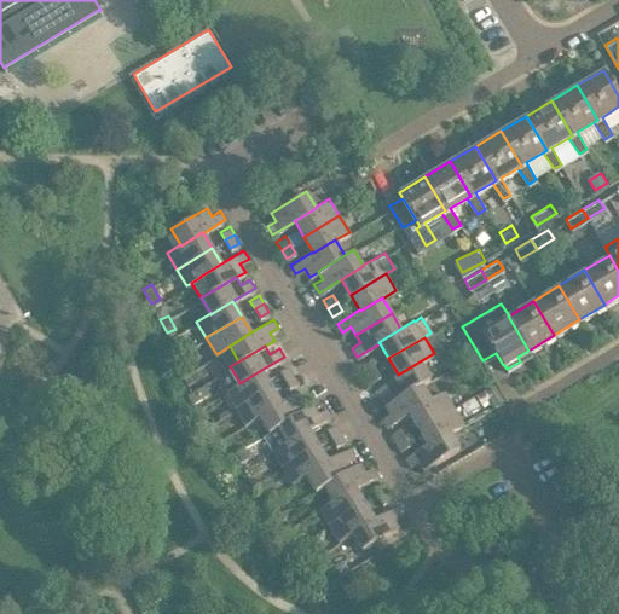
[(366,372),(375,366),(370,358),(362,364),(366,372)]
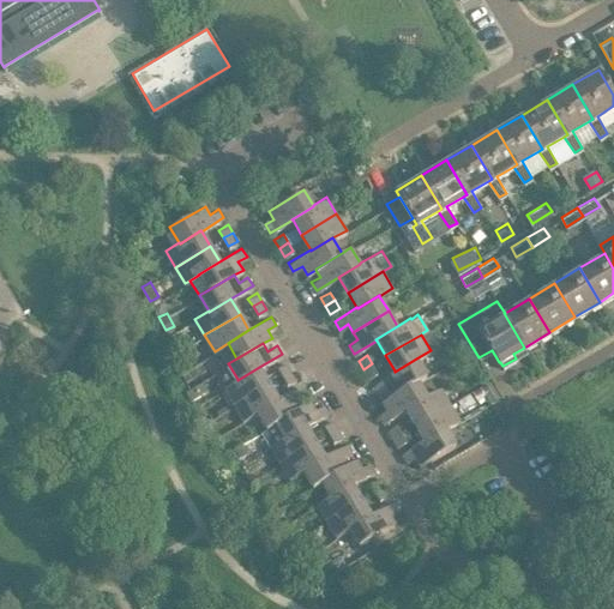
[(395,372),(395,371),(372,384),(377,392),(386,387),(391,395),(417,379),(417,380),(426,374),(416,359),(395,372)]
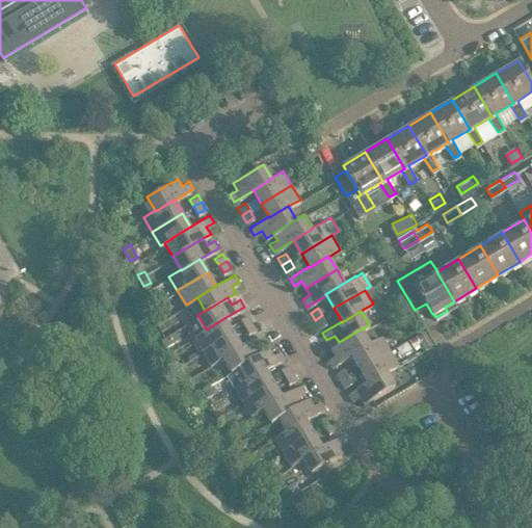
[(244,324),(251,320),(247,313),(240,318),(244,324)]
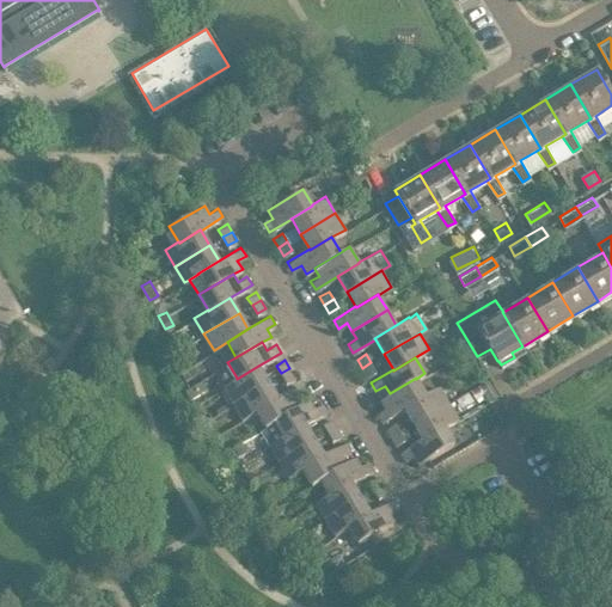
[(367,375),(375,371),(371,362),(362,368),(367,375)]
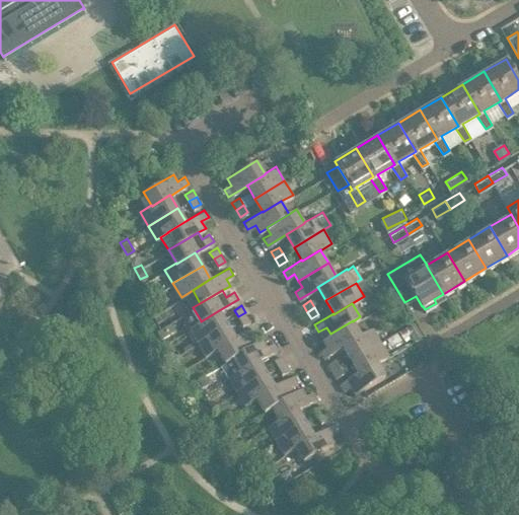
[(189,327),(198,341),(227,323),(219,310),(201,321),(201,320),(189,327)]
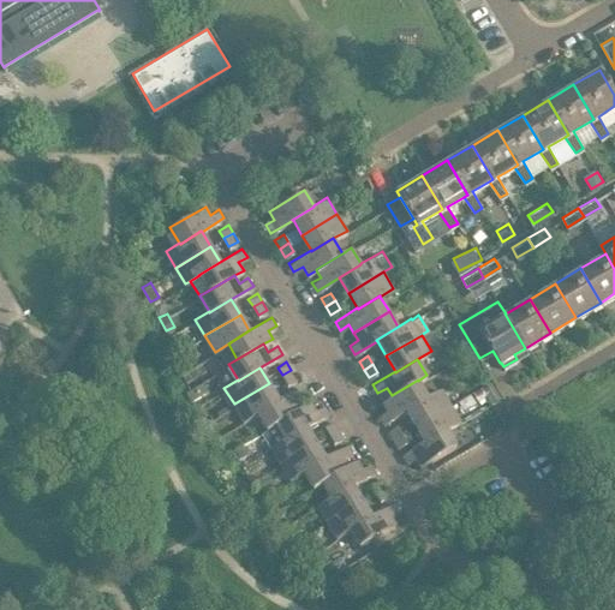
[(287,383),(296,378),(291,370),(282,375),(287,383)]
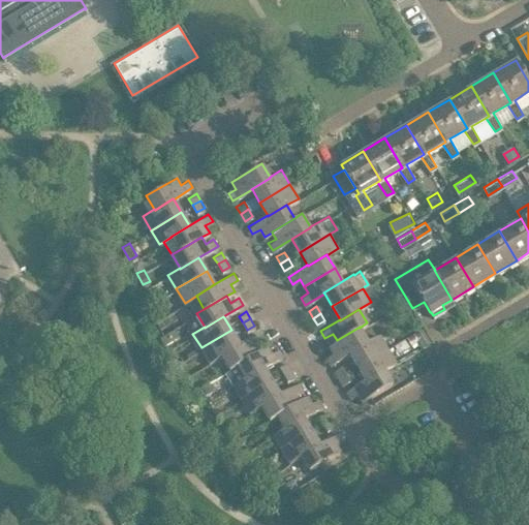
[(368,340),(367,340),(360,328),(360,327),(337,340),(329,344),(333,351),(325,357),(330,364),(349,352),(349,351),(368,340)]
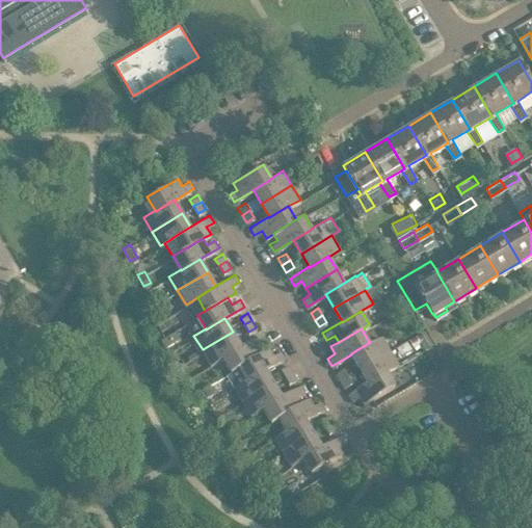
[(431,342),(423,328),(415,334),(423,347),(431,342)]
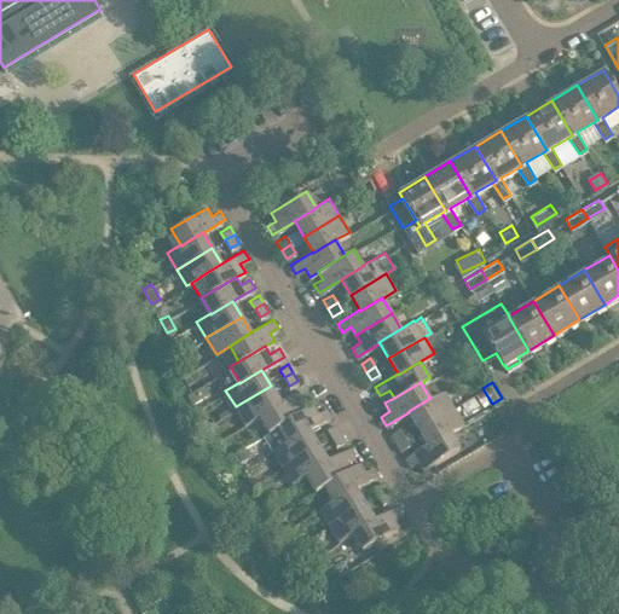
[(203,383),(187,392),(192,401),(208,392),(203,383)]
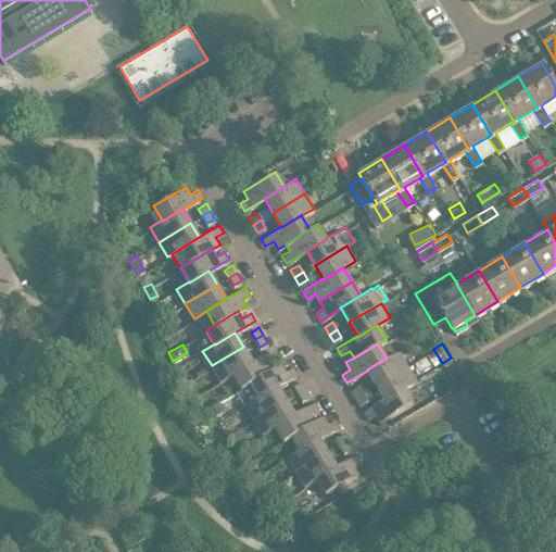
[(243,347),(212,365),(220,380),(232,373),(252,361),(251,361),(243,347)]
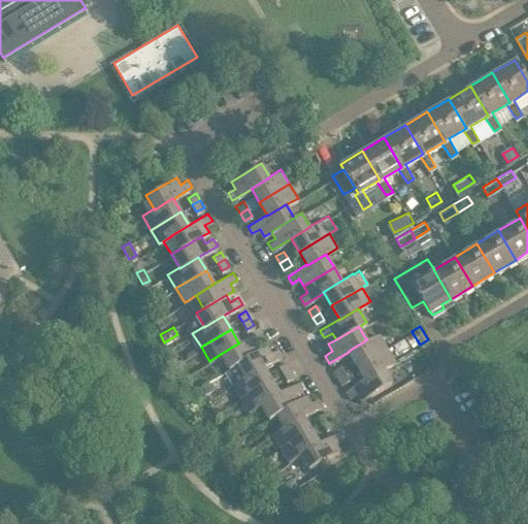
[(236,363),(259,350),(258,349),(255,342),(262,338),(258,330),(238,342),(239,342),(221,354),(229,367),(236,363)]
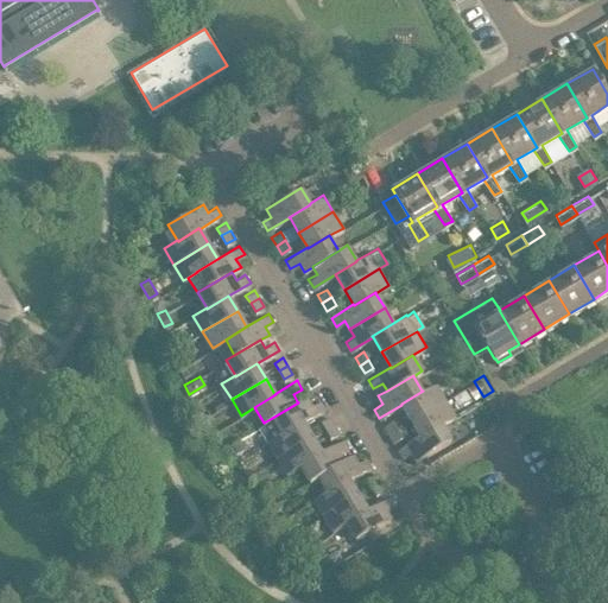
[(401,405),(411,419),(445,399),(436,382),(422,391),(423,391),(401,404),(401,405)]
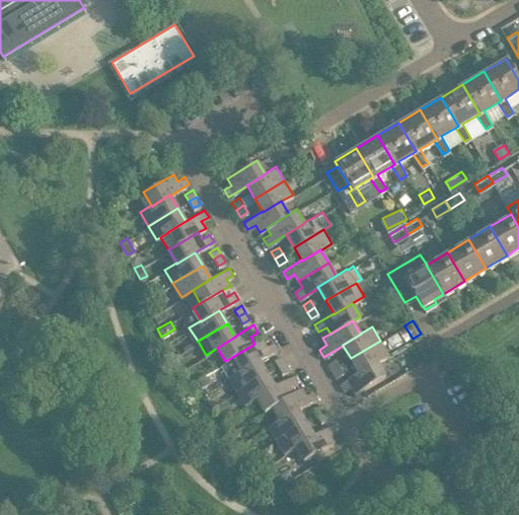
[(266,346),(262,339),(253,343),(254,344),(232,357),(225,361),(221,364),(228,376),(239,369),(240,370),(258,359),(258,360),(278,349),(273,341),(266,346)]
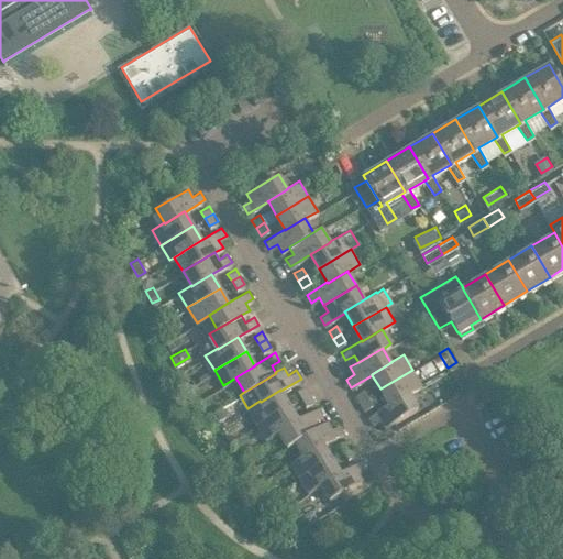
[(412,370),(381,388),(388,403),(408,392),(421,384),(412,370)]
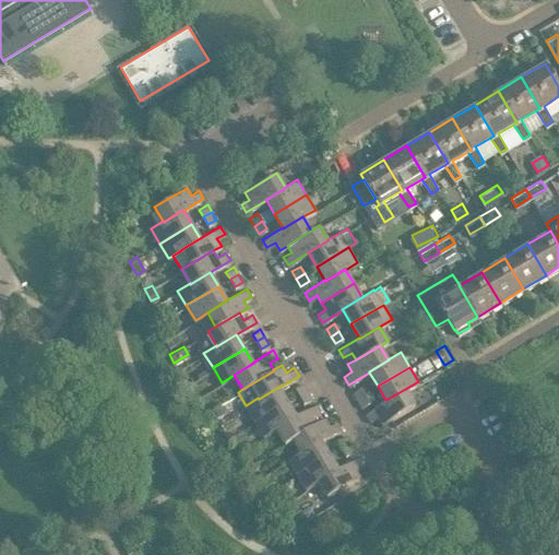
[(298,394),(307,389),(302,381),(294,387),(298,394)]
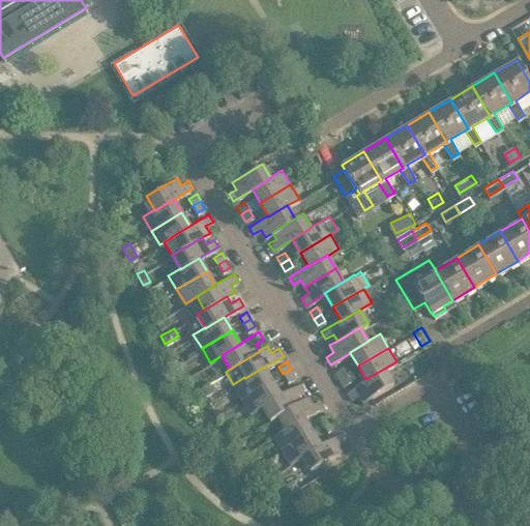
[(339,377),(346,373),(342,366),(334,370),(339,377)]
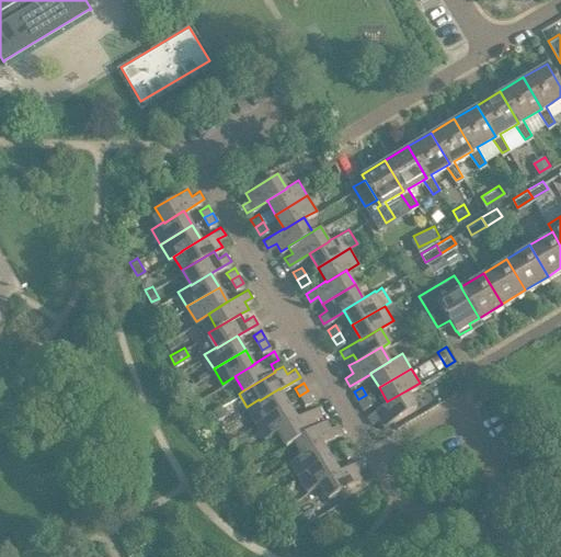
[(247,407),(255,422),(288,402),(279,389),(279,388),(260,400),(259,399),(247,407)]
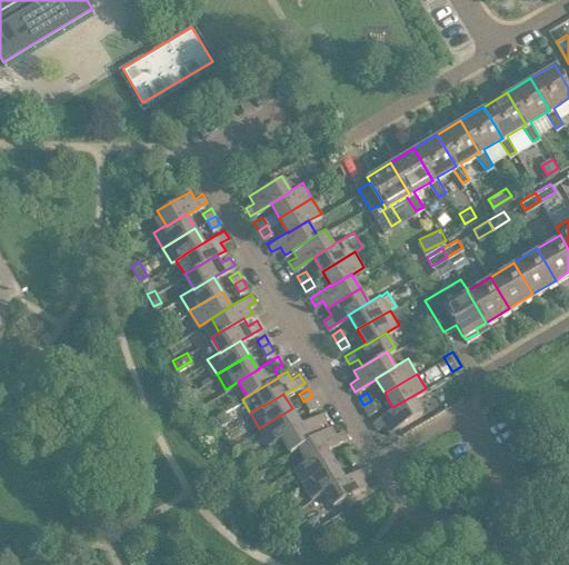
[(309,408),(317,404),(312,396),(303,402),(309,408)]
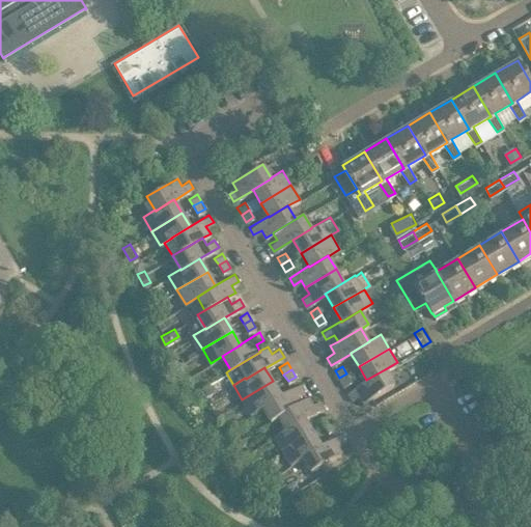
[(385,369),(366,380),(346,391),(352,398),(359,394),(363,401),(393,383),(385,369)]
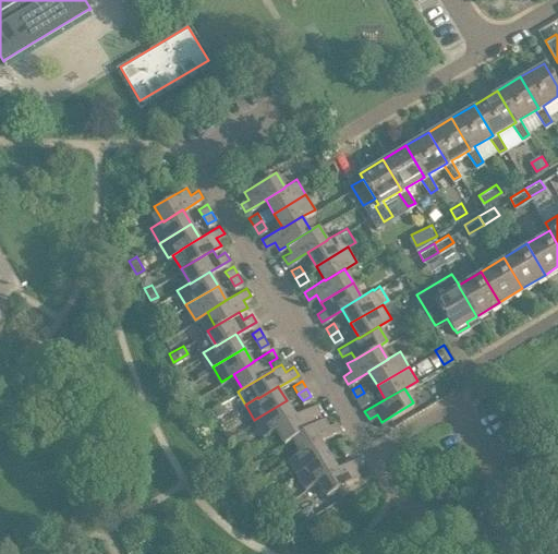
[(361,405),(370,400),(364,393),(356,397),(361,405)]
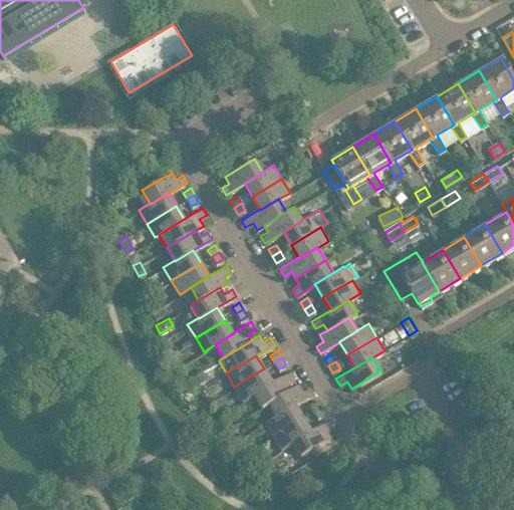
[(271,381),(264,368),(234,387),(242,400),(254,394),(253,393),(271,381)]
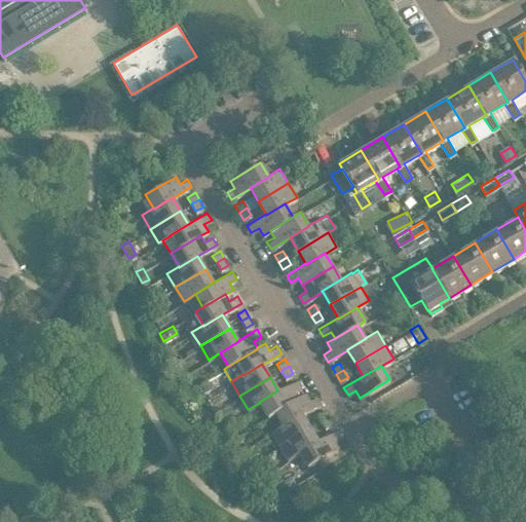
[(208,378),(199,383),(203,390),(212,386),(208,378)]
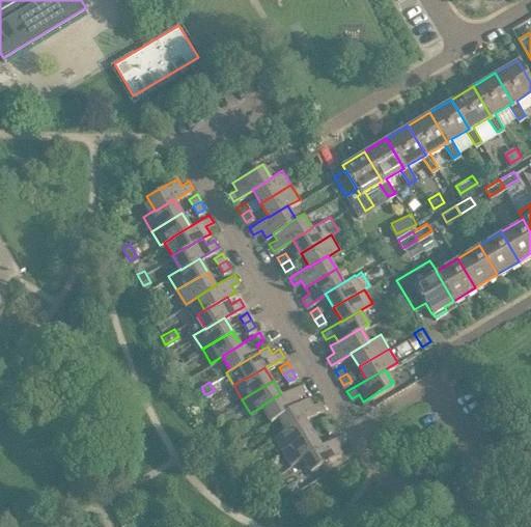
[(261,406),(262,407),(271,420),(278,415),(300,401),(296,394),(304,390),(300,383),(280,394),(261,406)]
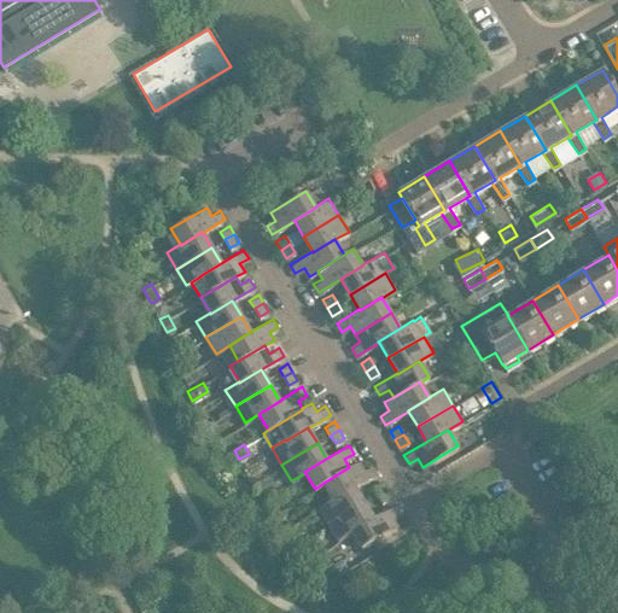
[(324,483),(332,497),(332,498),(354,485),(355,486),(377,473),(372,465),(363,470),(359,461),(349,467),(324,483)]
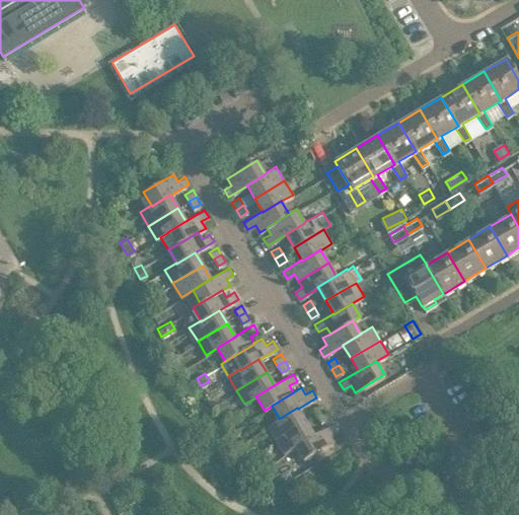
[(316,415),(324,411),(320,403),(312,408),(316,415)]
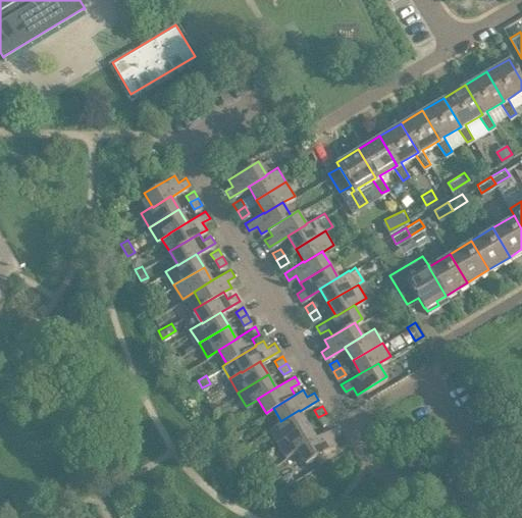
[(269,427),(277,442),(307,424),(300,411),(299,410),(280,421),(280,420),(269,427)]
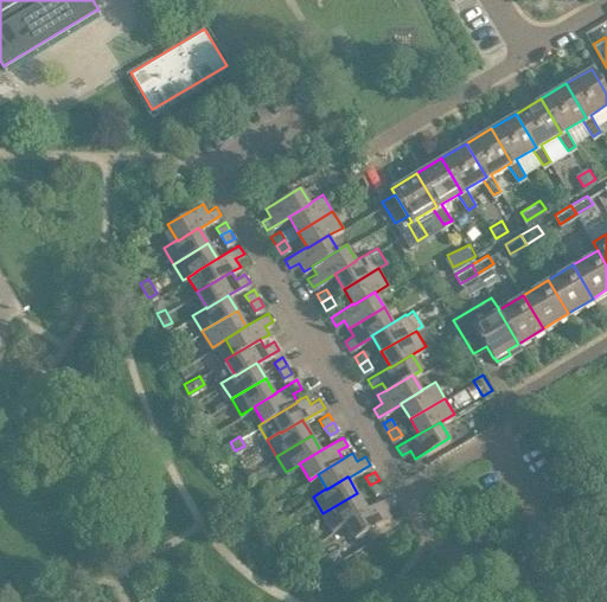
[(375,493),(384,488),(379,480),(370,485),(375,493)]
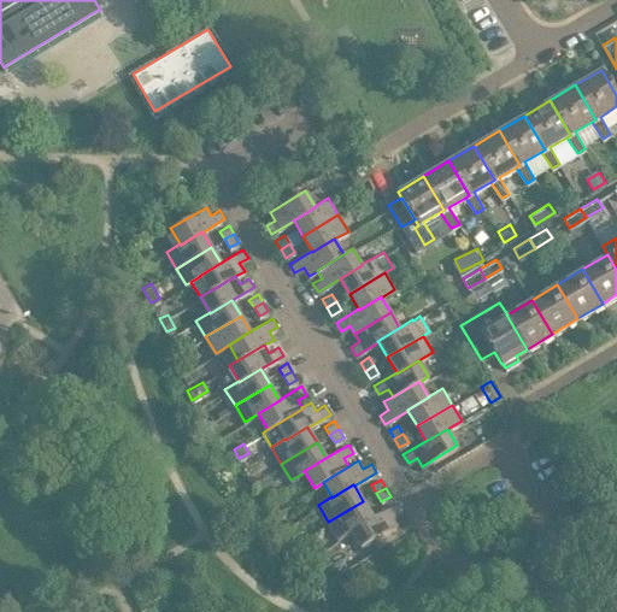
[(372,517),(372,516),(363,501),(328,522),(338,539),(351,530),(351,529),(372,517)]
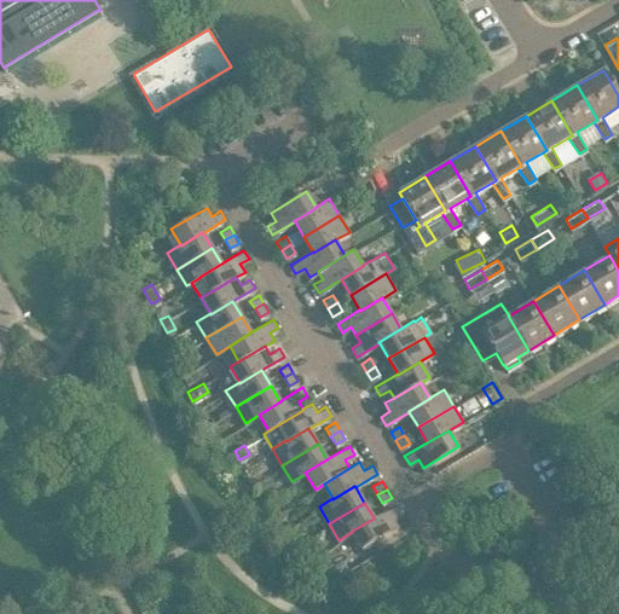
[(352,531),(352,532),(362,548),(398,527),(392,517),(400,513),(395,504),(374,517),(374,519),(352,531)]
